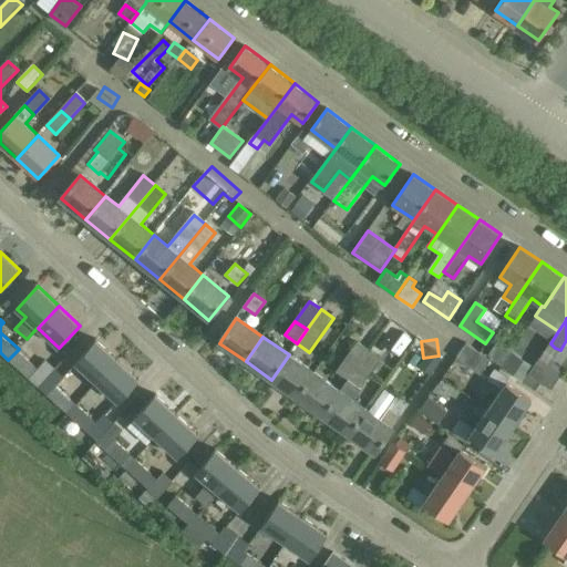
[(98,383),(119,360),(96,340),(75,363),(98,383)]
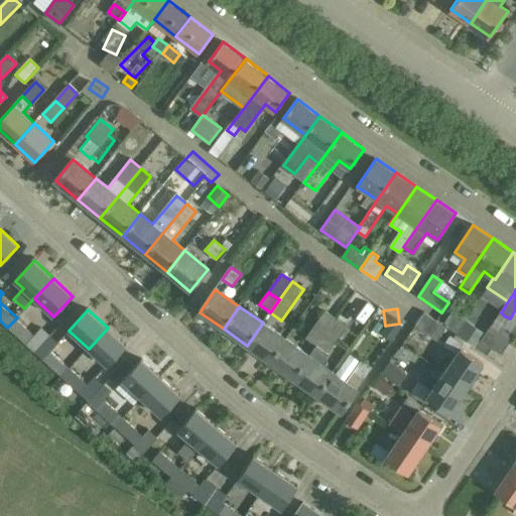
[(457,335),(468,319),(454,309),(444,323),(458,332),(456,334),(457,335)]
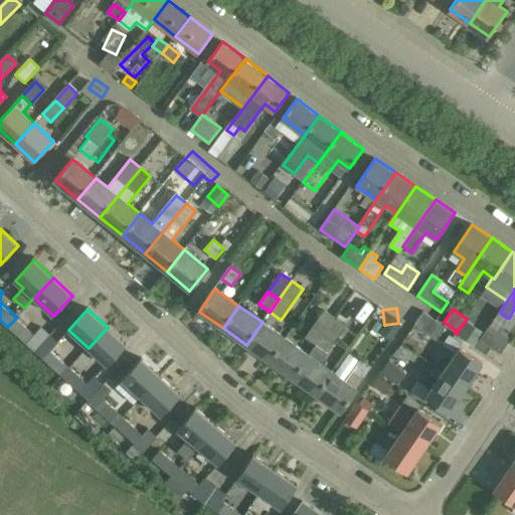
[(316,345),(335,318),(324,310),(305,337),(316,345)]
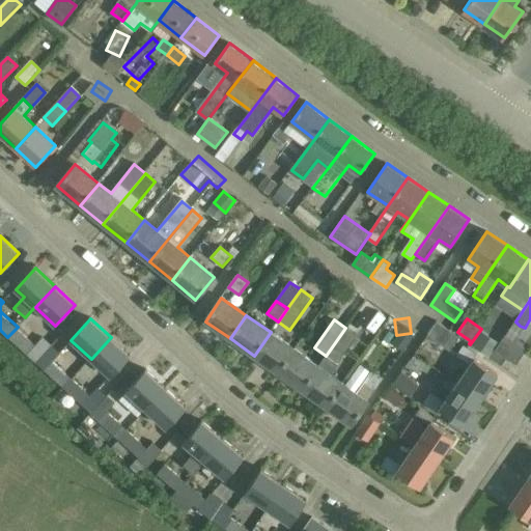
[(458,336),(437,322),(427,336),(449,351),(458,336)]
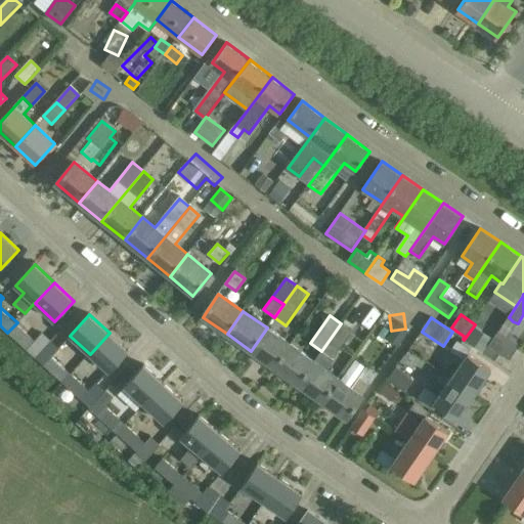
[(43,331),(35,339),(17,322),(7,333),(29,352),(36,358),(52,339),(43,331)]
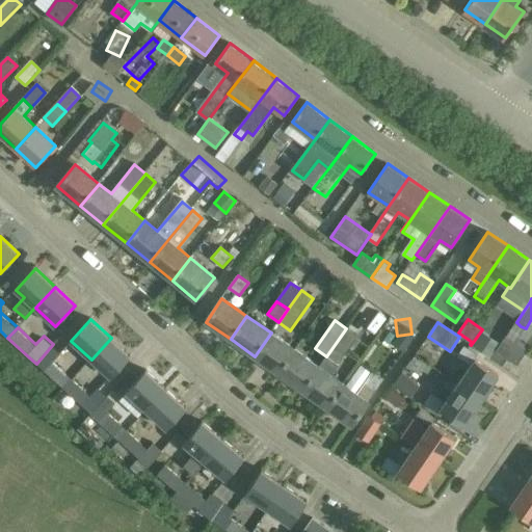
[(327,407),(344,383),(330,374),(356,337),(346,328),(326,356),(319,367),(320,367),(303,390),(327,407)]
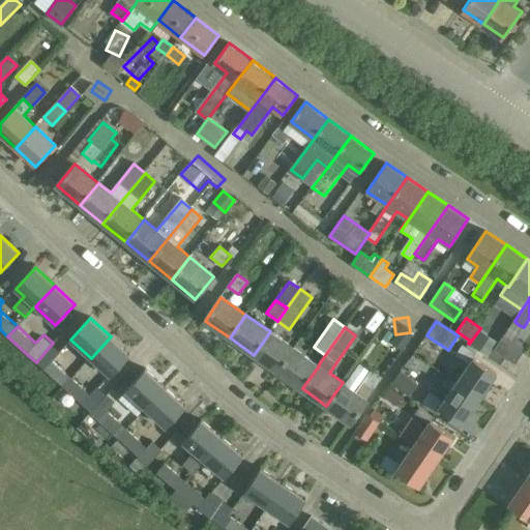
[(480,328),(469,344),(490,358),(496,350),(505,334),(504,333),(499,341),(480,328)]
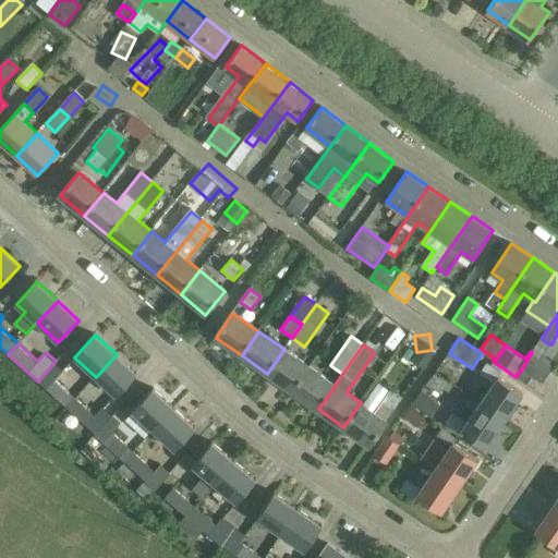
[(292,391),(310,367),(284,349),(267,374),(292,391)]
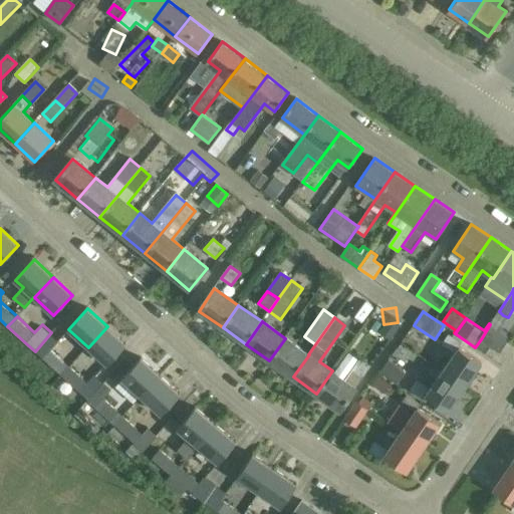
[(481,339),(475,347),(485,353),(490,346),(499,352),(509,337),(490,324),(481,339)]
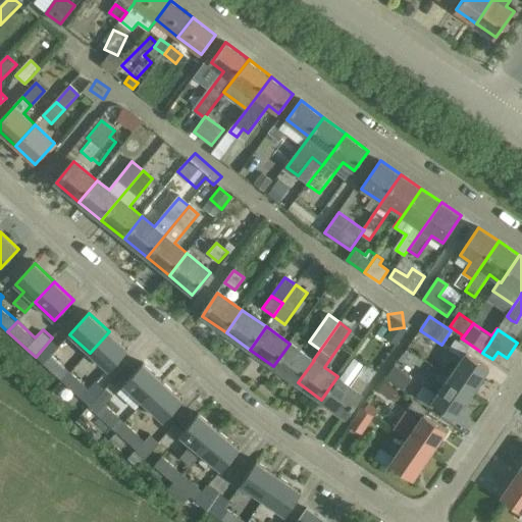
[(109,331),(90,353),(109,371),(128,350),(109,331)]
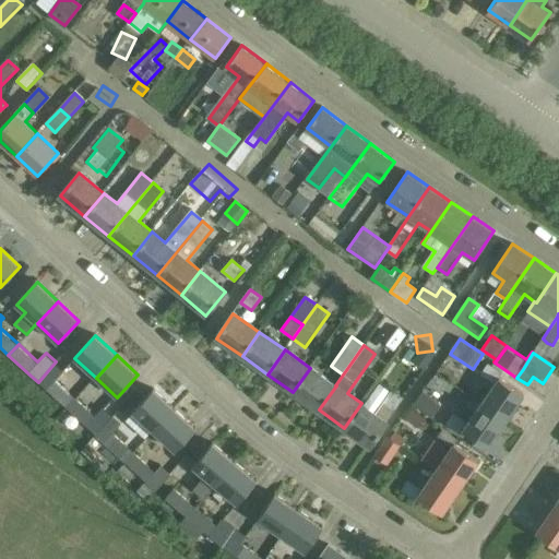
[(75,400),(57,381),(66,371),(56,361),(38,382),(47,389),(56,397),(44,408),(57,420),(68,408),(75,400)]
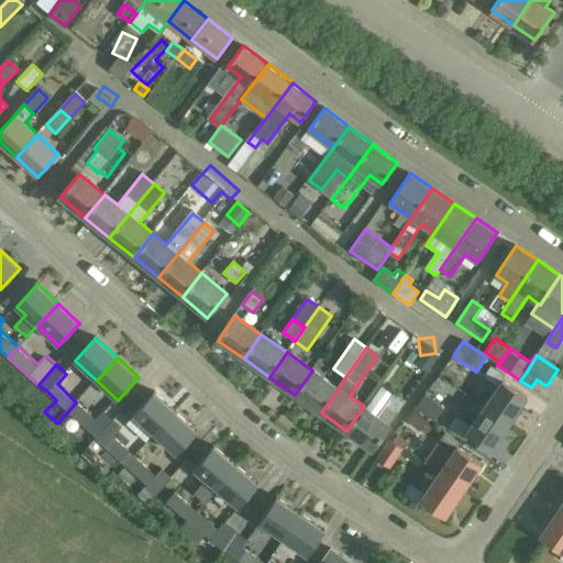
[(485,407),(510,424),(528,397),(504,381),(506,377),(493,367),(485,377),(498,386),(485,407)]
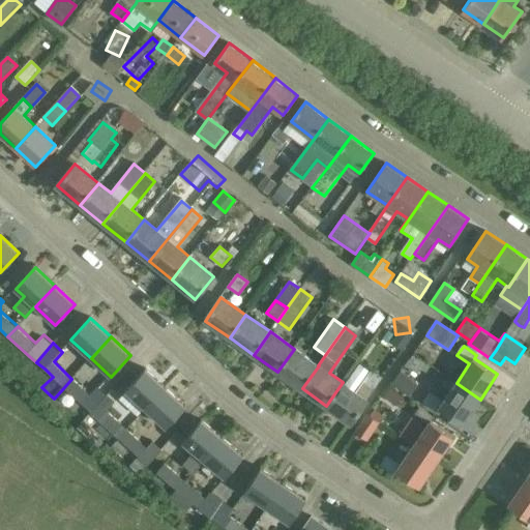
[(319,365),(318,365),(294,349),(277,372),(302,388),(319,365)]
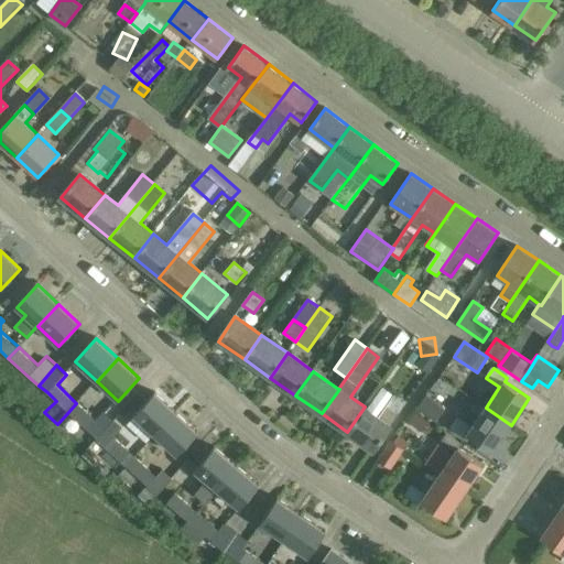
[(468,402),(476,392),(454,376),(435,400),(454,414),(465,399),(468,402)]
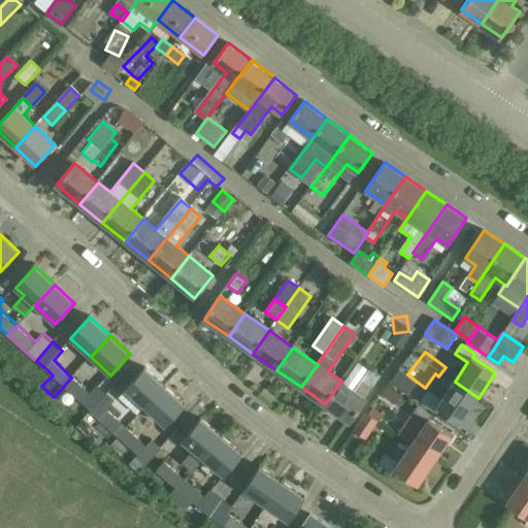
[(146,407),(166,387),(145,368),(127,390),(146,407)]
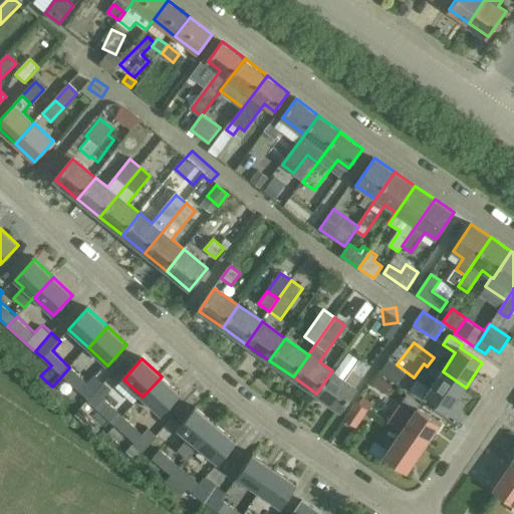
[(362,378),(371,366),(359,358),(351,370),(362,378)]
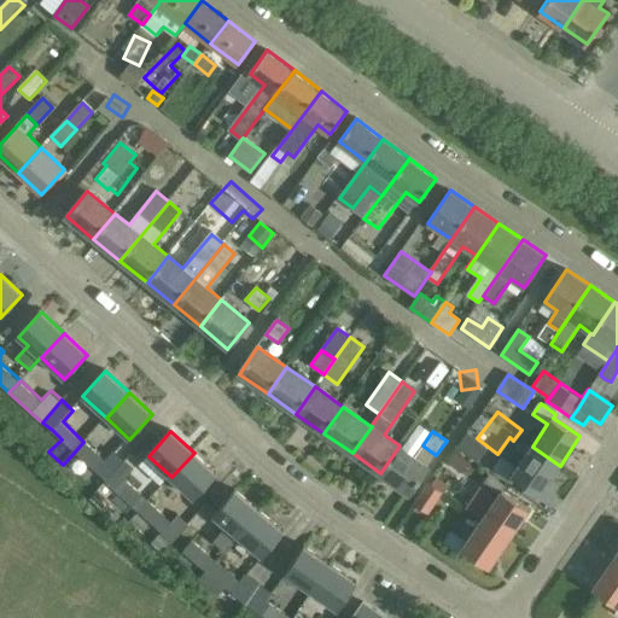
[(114,449),(103,460),(83,442),(75,452),(98,473),(105,479),(124,459),(114,449)]
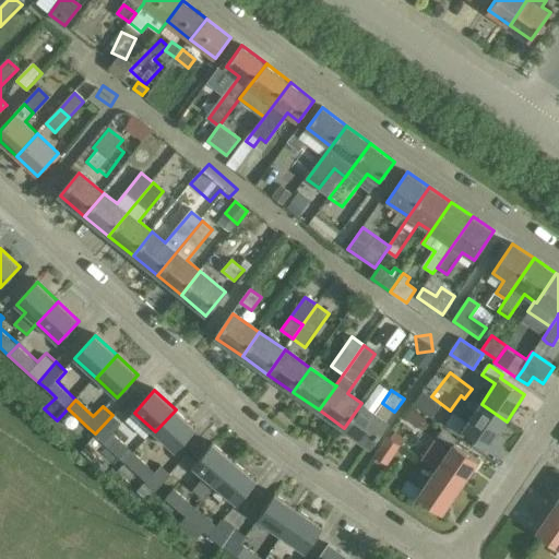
[(388,421),(376,413),(361,403),(344,428),(370,445),(388,421)]
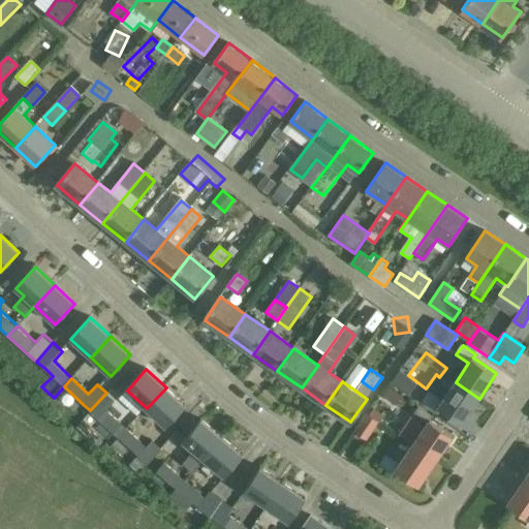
[(462,424),(479,399),(456,382),(442,401),(423,387),(417,396),(425,400),(423,402),(436,411),(439,408),(462,424)]
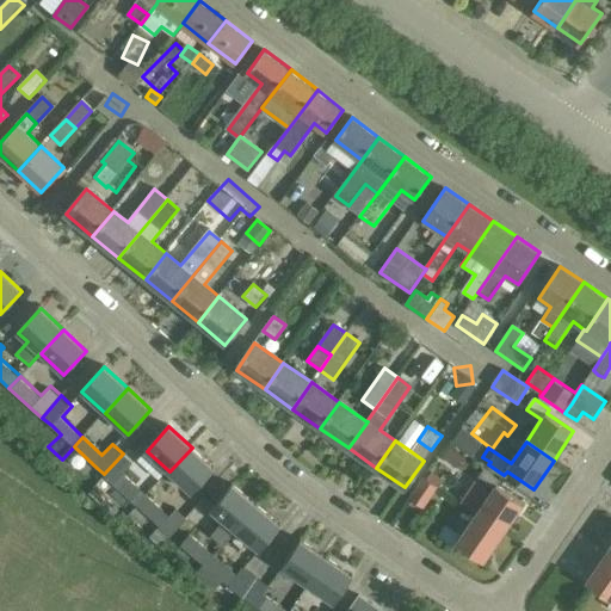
[(192,448),(170,471),(192,493),(215,469),(192,448)]
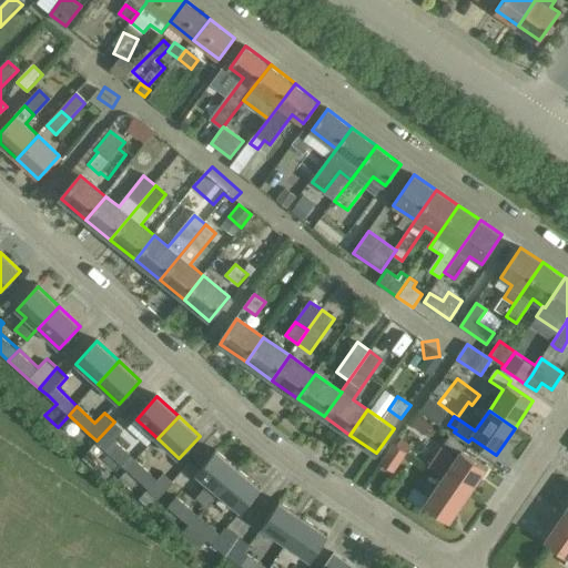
[(138,460),(115,440),(124,432),(114,422),(97,440),(108,449),(129,470),(138,460)]
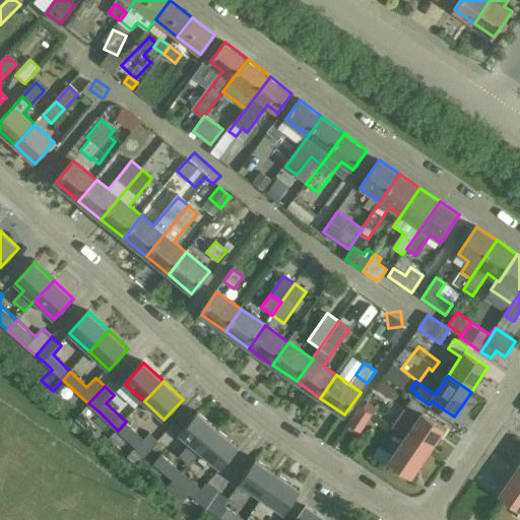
[(406,438),(429,453),(446,429),(424,413),(426,409),(412,400),(405,410),(418,419),(406,438)]
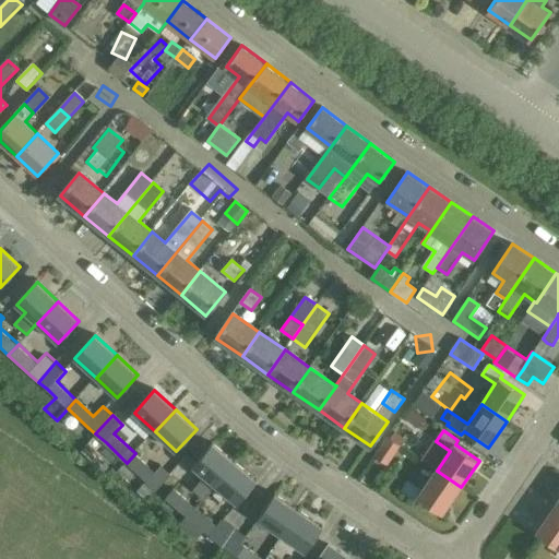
[(389,438),(388,439),(375,458),(387,466),(401,447),(389,438)]
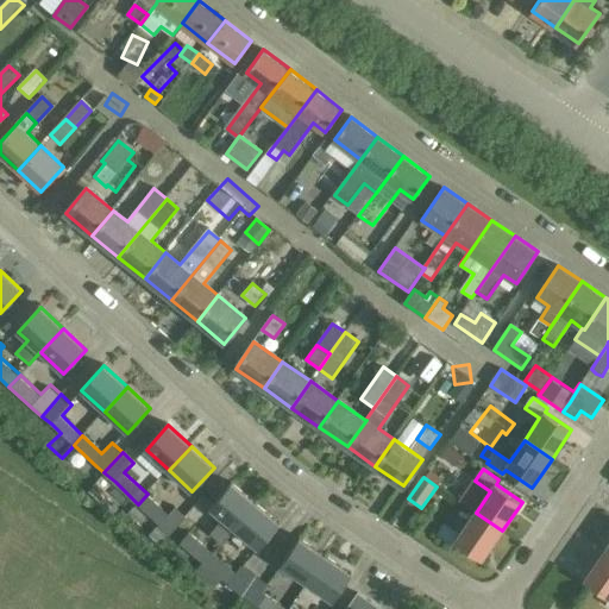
[(236,528),(256,503),(232,483),(199,522),(223,542),(234,527),(236,528)]
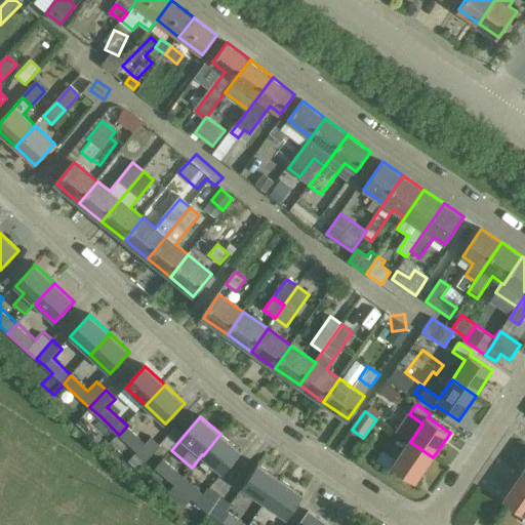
[(152,438),(146,444),(127,426),(119,435),(124,439),(116,448),(126,458),(134,449),(148,461),(161,445),(152,438)]
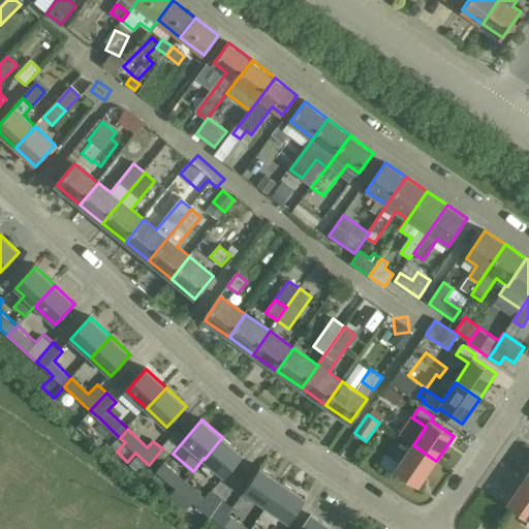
[(222,437),(205,459),(225,476),(243,455),(222,437)]
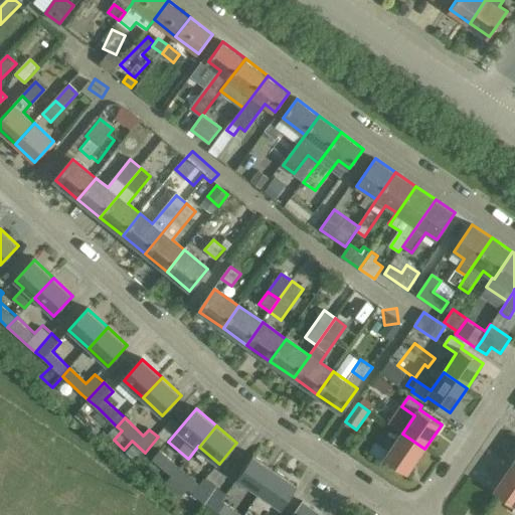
[(408,473),(424,449),(402,434),(389,452),(377,444),(370,453),(383,462),(386,458),(408,473)]
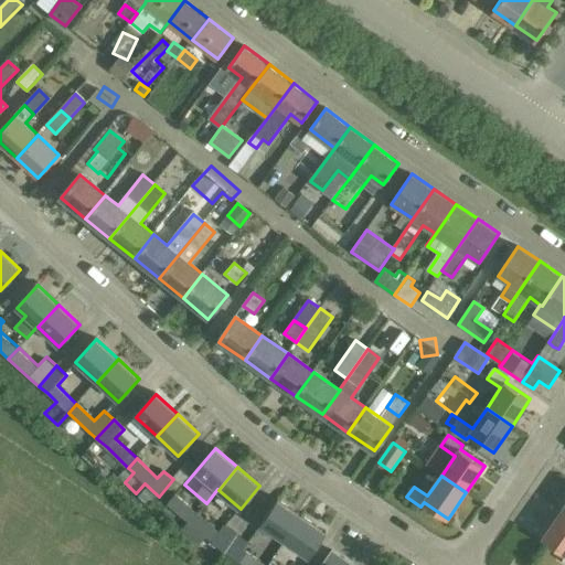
[(199,513),(177,494),(183,488),(173,479),(159,497),(168,505),(190,523),(199,513)]
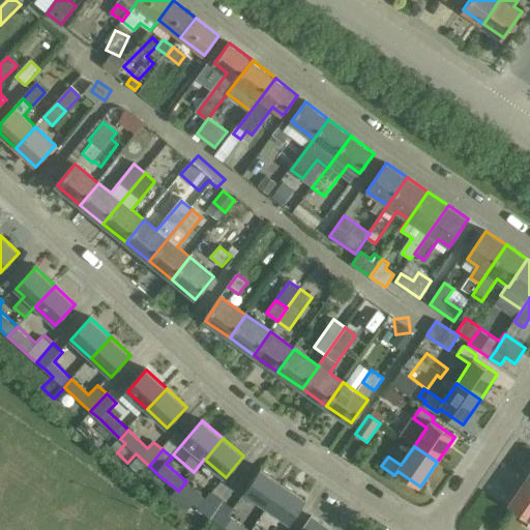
[(267,508),(284,483),(261,468),(244,493),(267,508)]
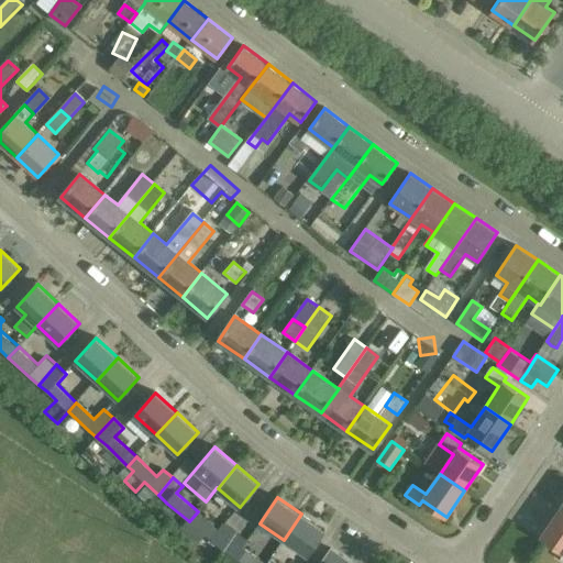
[(562,512),(560,510),(541,537),(562,551),(562,556),(562,560),(562,561),(562,512)]
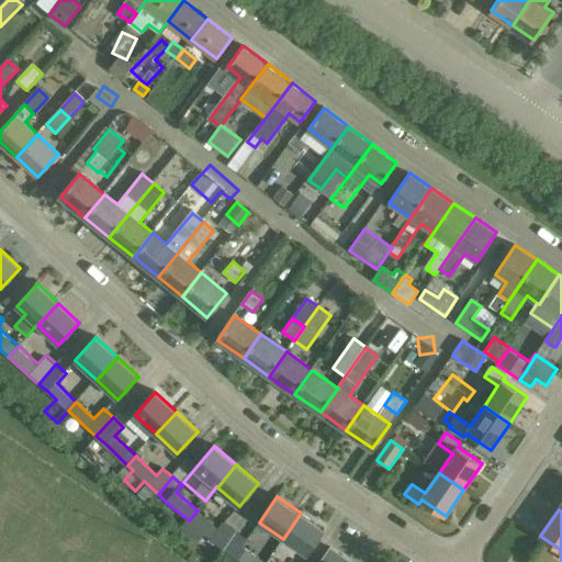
[(226,521),(220,529),(198,510),(189,520),(211,539),(224,550),(238,529),(226,521)]
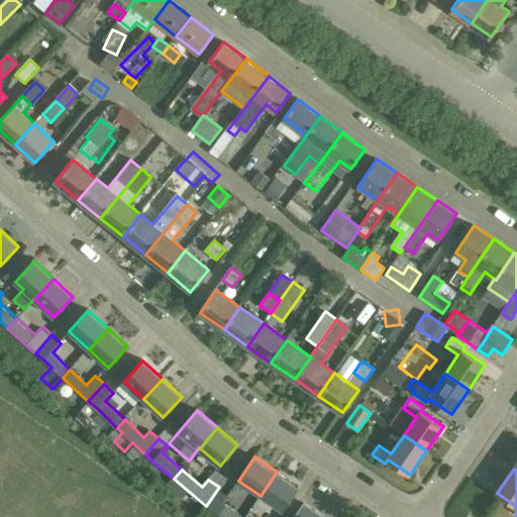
[(277,472),(261,496),(282,512),(299,487),(277,472)]
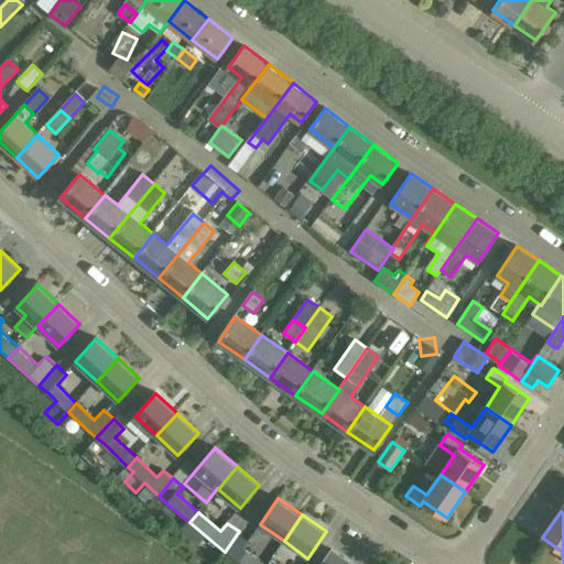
[(266,563),(245,550),(251,540),(239,531),(225,552),(237,561),(241,563),(266,563)]
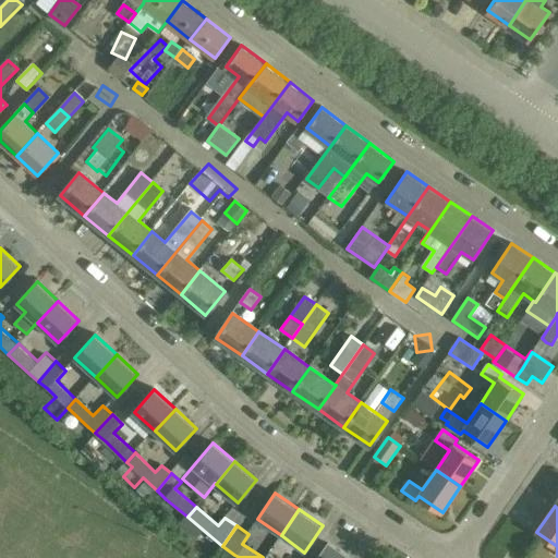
[(348,557),(327,544),(317,557),(348,557)]
